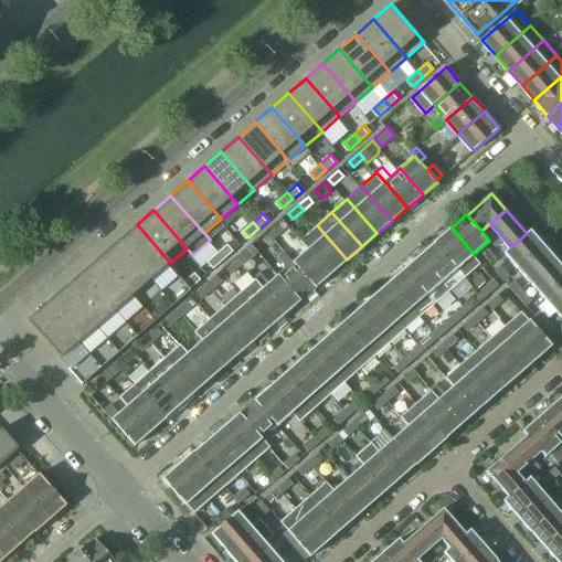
[(269,231),(274,236),(284,228),(279,222),(269,231)]
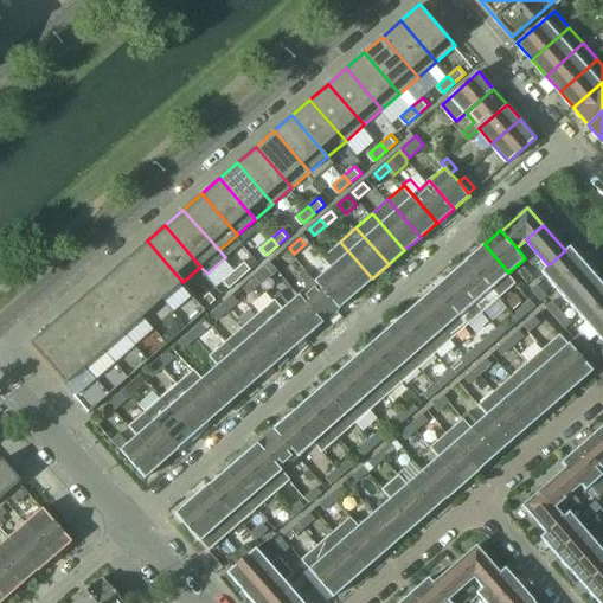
[(50,325),(31,341),(66,383),(89,410),(205,308),(199,301),(183,282),(147,241),(128,257),(108,275),(89,292),(70,308),(50,325)]
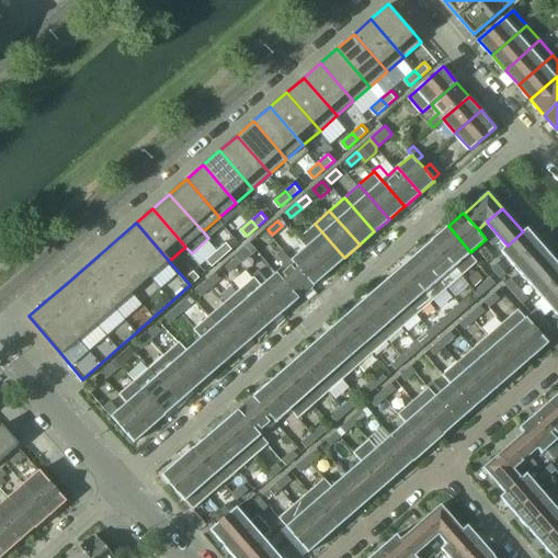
[(344,258),(315,224),(299,237),(307,246),(329,272),(344,258)]
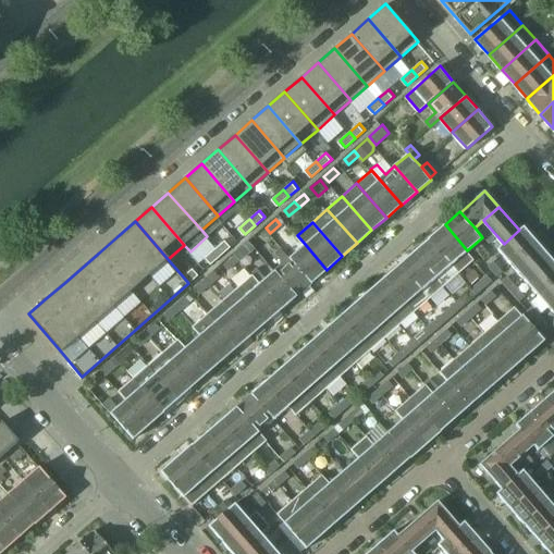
[(429,237),(430,238),(459,273),(475,259),(467,250),(445,224),(429,237)]
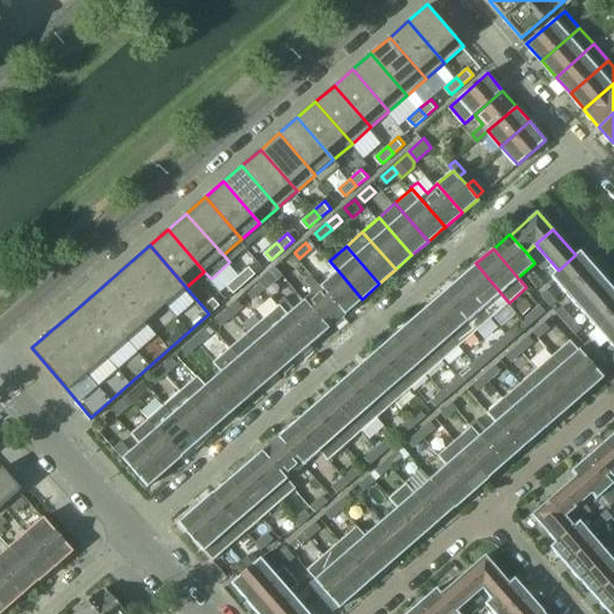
[(550,261),(539,249),(534,253),(542,261),(539,263),(543,268),(550,261)]
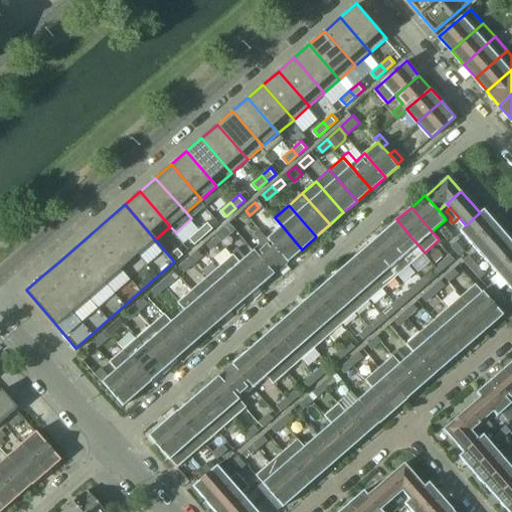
[(485,208),(480,212),(466,225),(461,229),(474,243),(497,223),(485,208)]
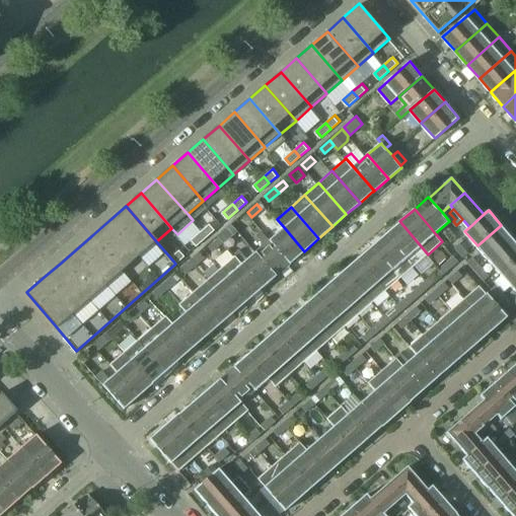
[(400,222),(387,233),(415,266),(428,254),(400,222)]
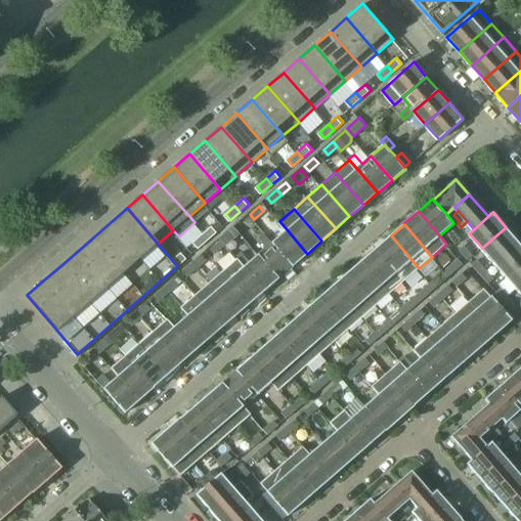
[(213,225),(204,232),(209,239),(218,231),(213,225)]
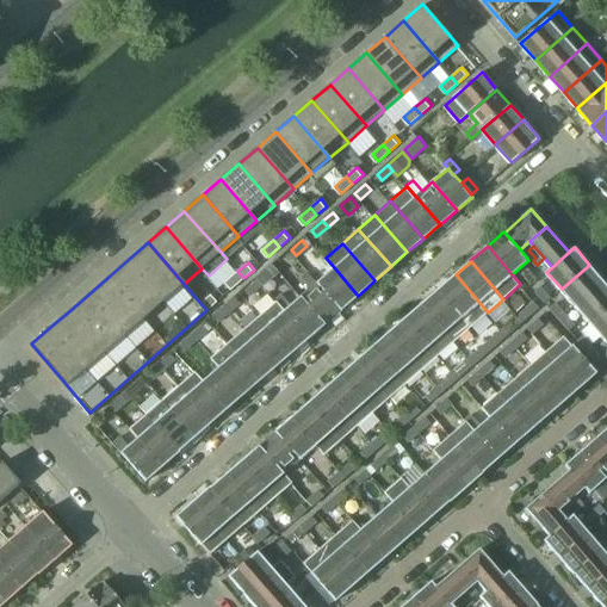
[(589,265),(562,289),(576,305),(604,280),(589,265)]
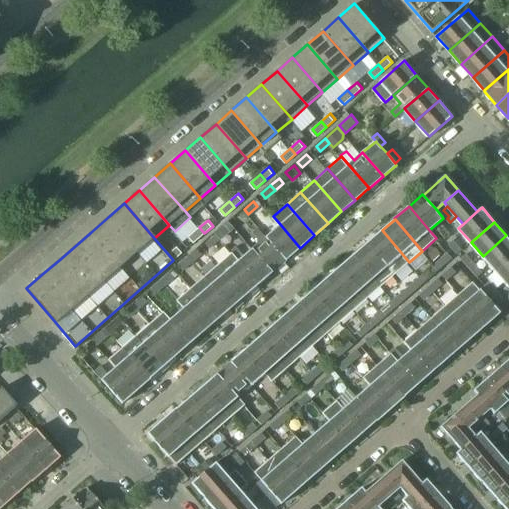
[(300,248),(280,224),(266,236),(286,259),(300,248)]
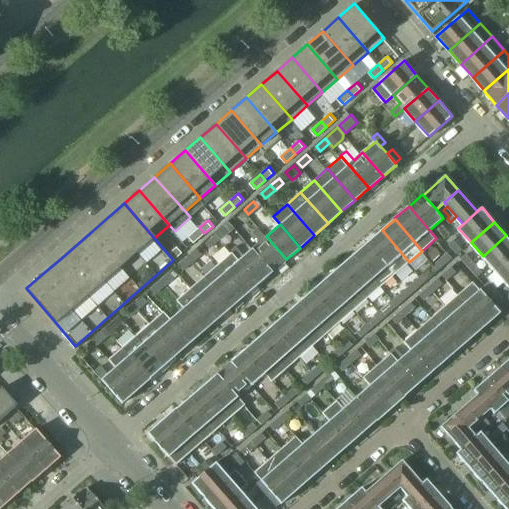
[(446,238),(451,233),(443,224),(438,228),(446,238)]
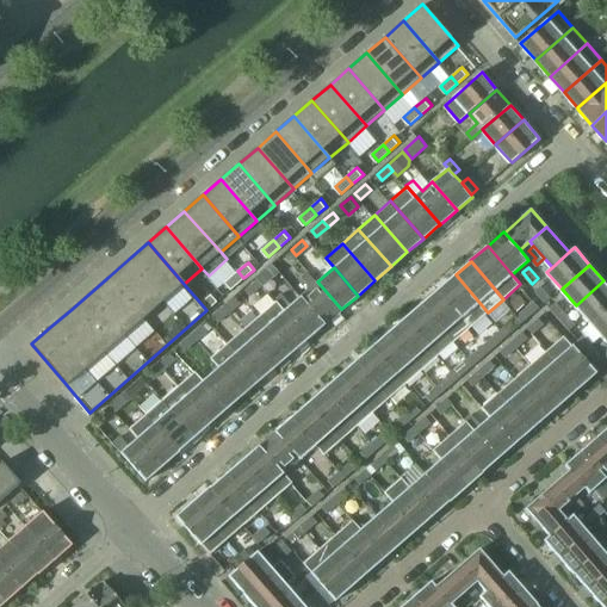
[(233,287),(243,278),(237,271),(227,280),(233,287)]
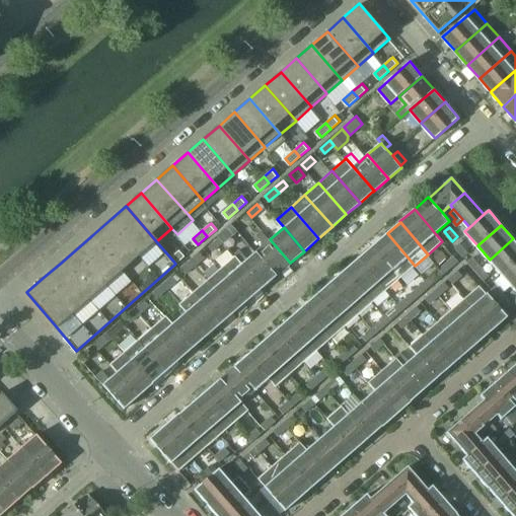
[(290,263),(270,239),(262,230),(256,234),(265,243),(256,251),(277,275),(290,263)]
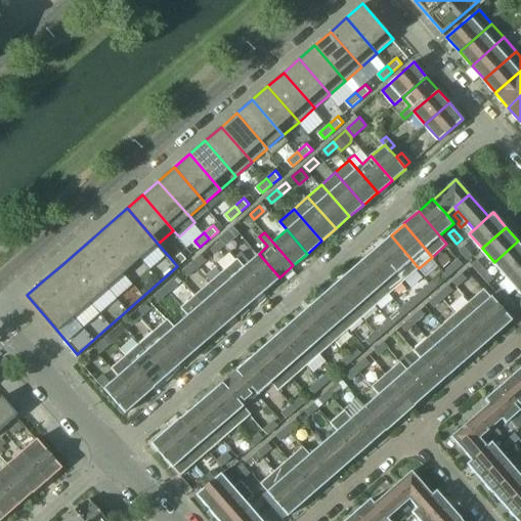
[(391,235),(376,249),(403,281),(419,268),(391,235)]
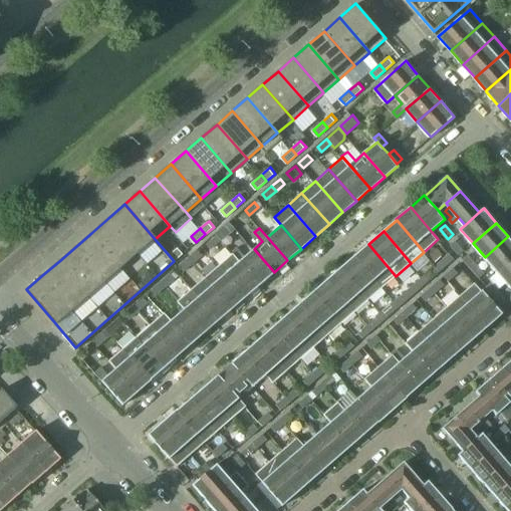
[(207,242),(211,247),(221,239),(216,234),(207,242)]
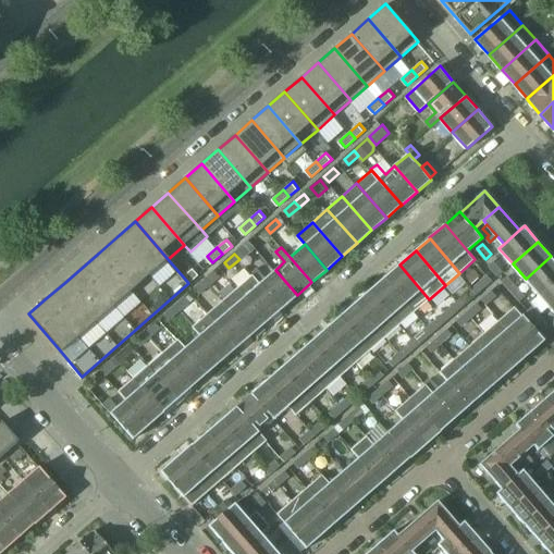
[(553,259),(551,256),(526,279),(538,293),(553,279),(553,259)]
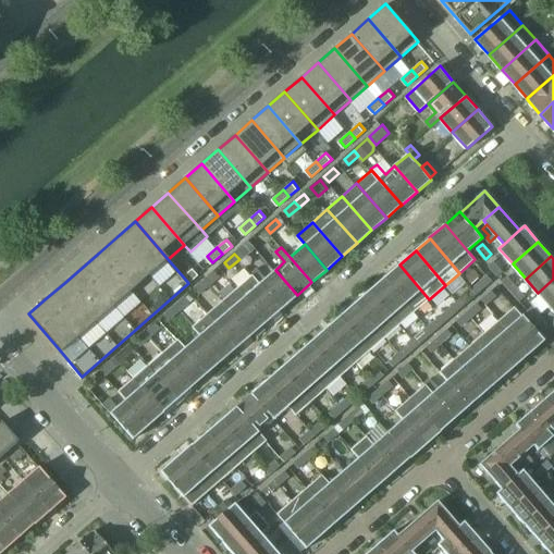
[(497,275),(504,270),(495,260),(490,265),(497,275)]
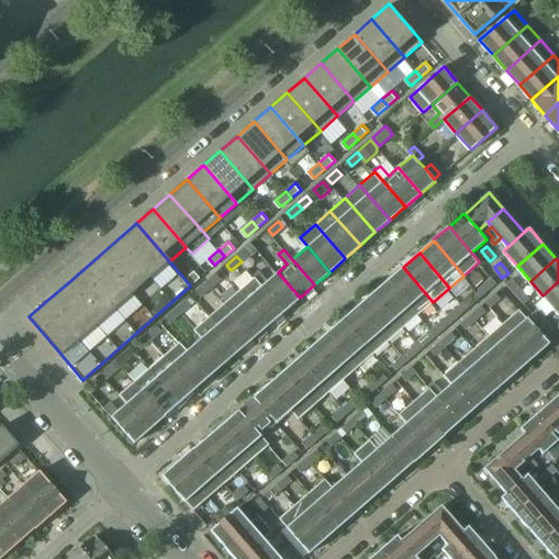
[(403,267),(388,280),(418,314),(433,302),(403,267)]
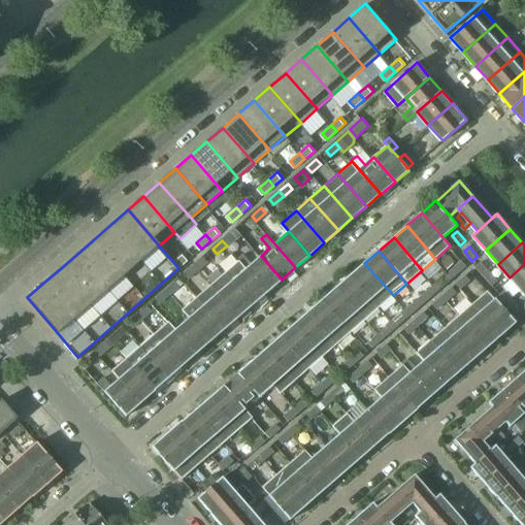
[(282,280),(261,256),(253,263),(244,253),(238,258),(239,259),(247,267),(268,292),(282,280)]
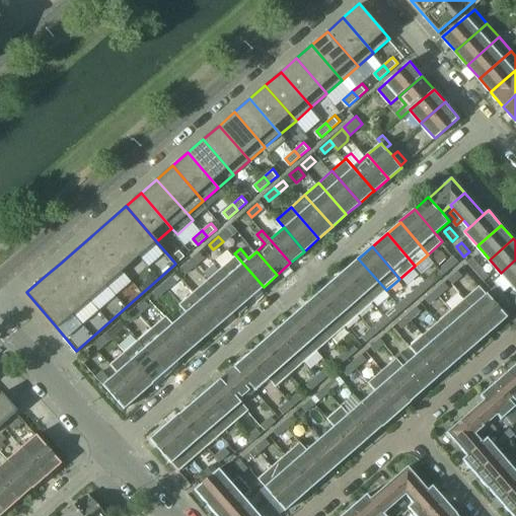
[(170,258),(175,264),(185,255),(179,249),(170,258)]
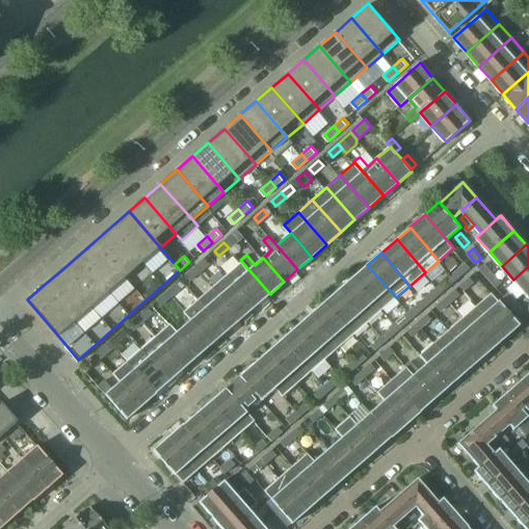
[(451,257),(445,263),(451,269),(457,264),(451,257)]
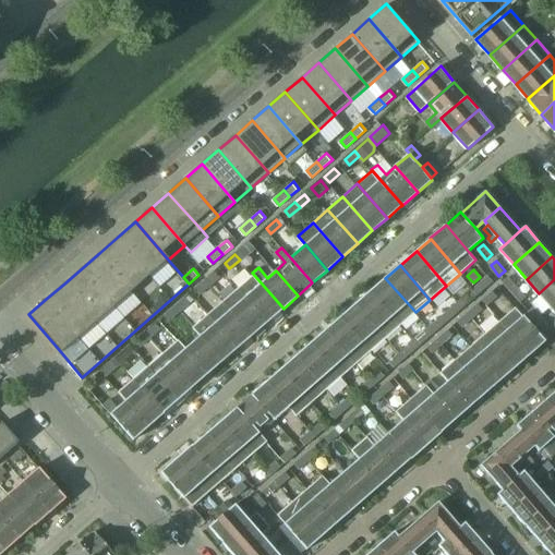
[(216,270),(206,279),(210,285),(220,276),(216,270)]
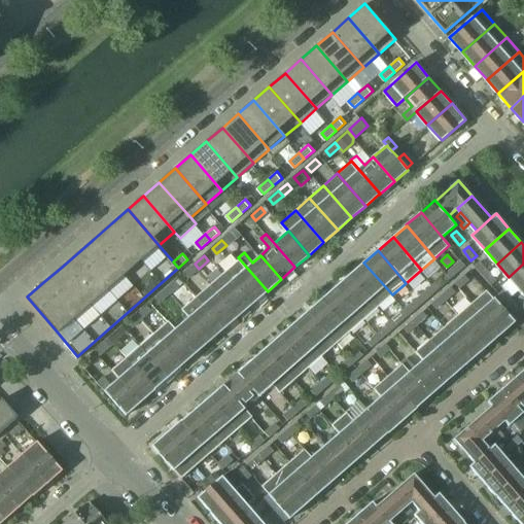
[(268,291),(246,267),(239,258),(224,271),(253,304),(268,291)]
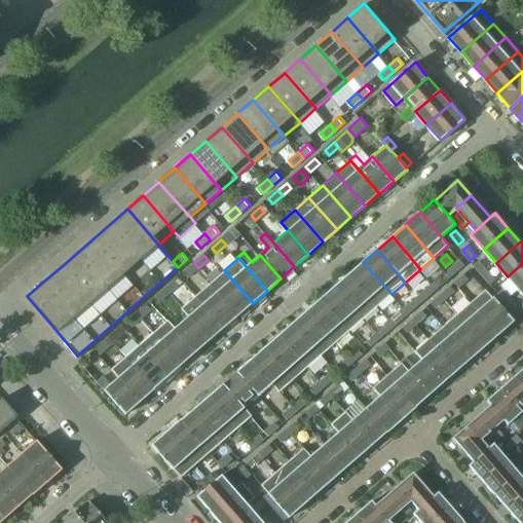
[(475,264),(483,274),(488,269),(480,260),(475,264)]
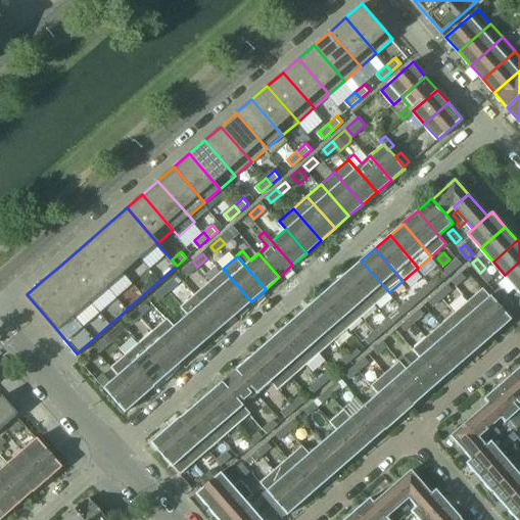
[(361,261),(347,273),(375,304),(389,292),(361,261)]
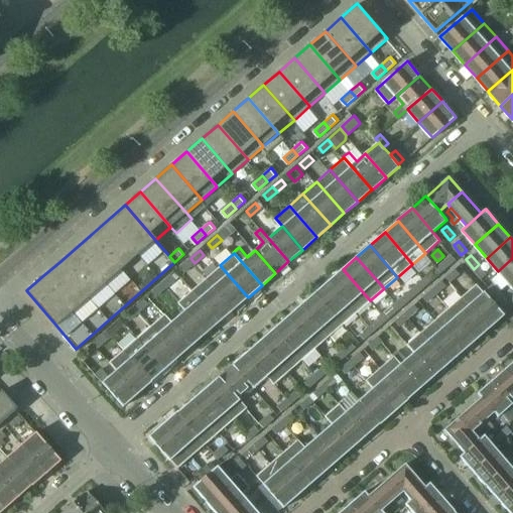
[(195,263),(190,258),(180,266),(185,271),(195,263)]
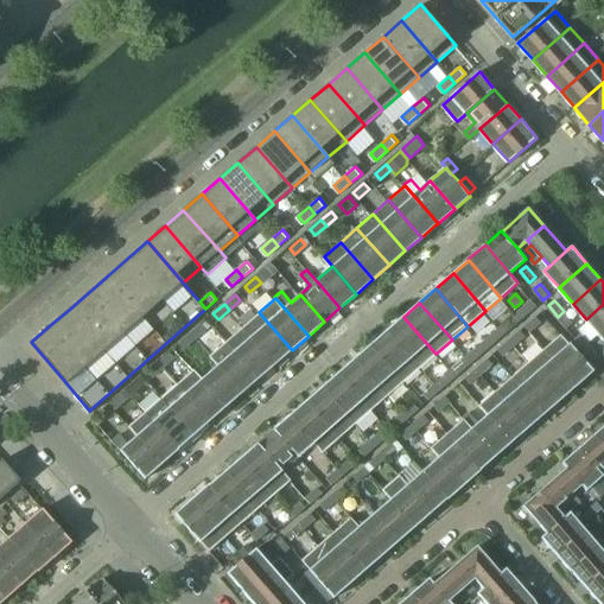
[(527,304),(515,315),(520,320),(532,310),(527,304)]
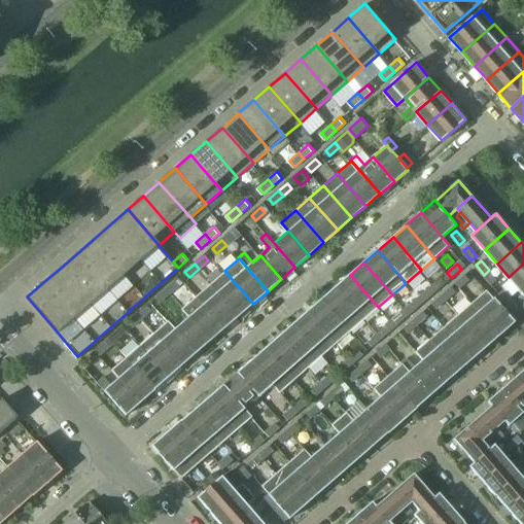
[(523,264),(509,277),(521,291),(523,289),(523,264)]
